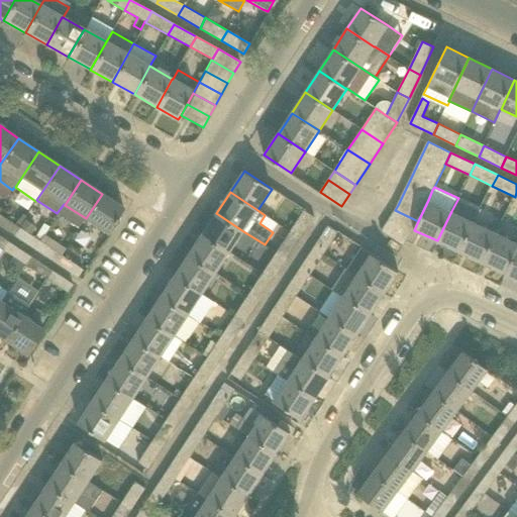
[(86,218),(107,232),(123,207),(102,194),(86,218)]
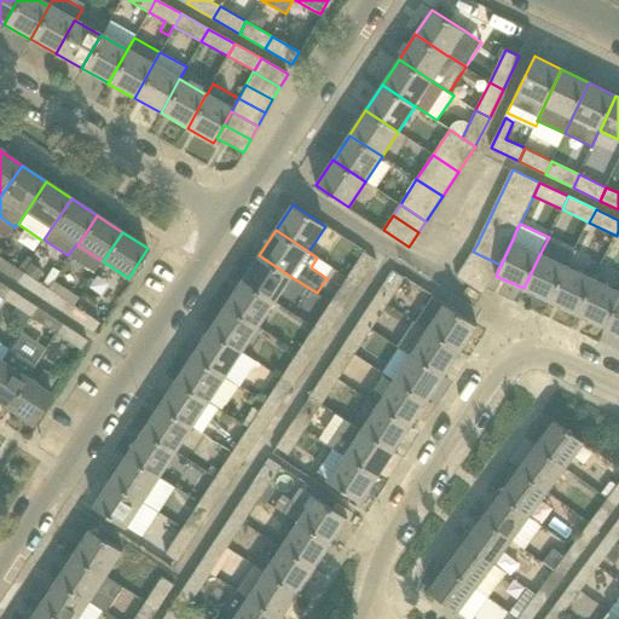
[(456,277),(484,294),(496,276),(501,265),(473,252),(456,277)]
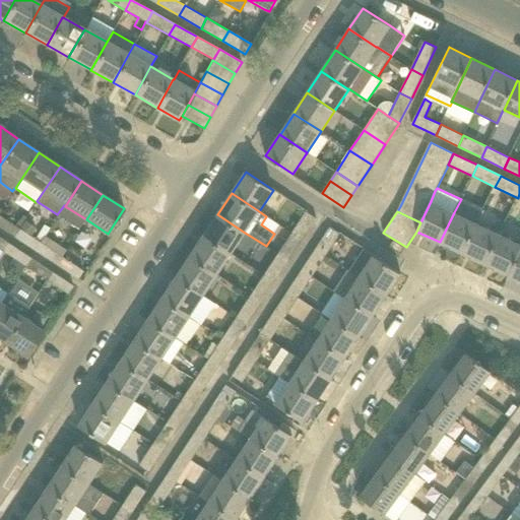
[(440,242),(440,243),(462,253),(477,223),(454,212),(440,242)]
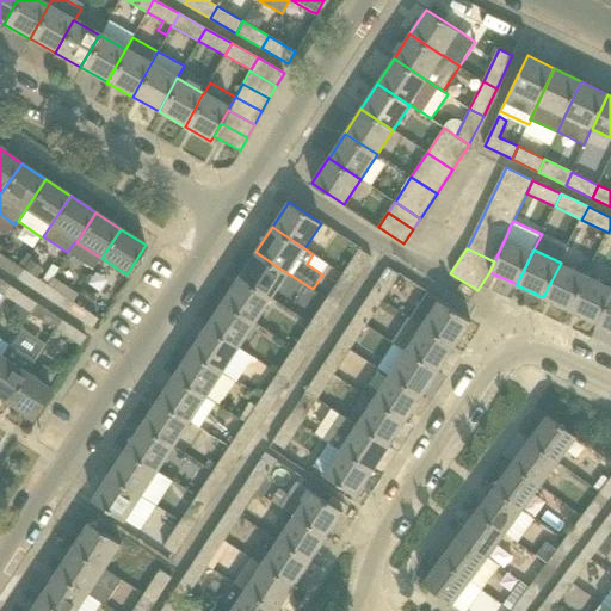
[(240,277),(272,298),(288,273),(255,252),(240,276),(240,277)]
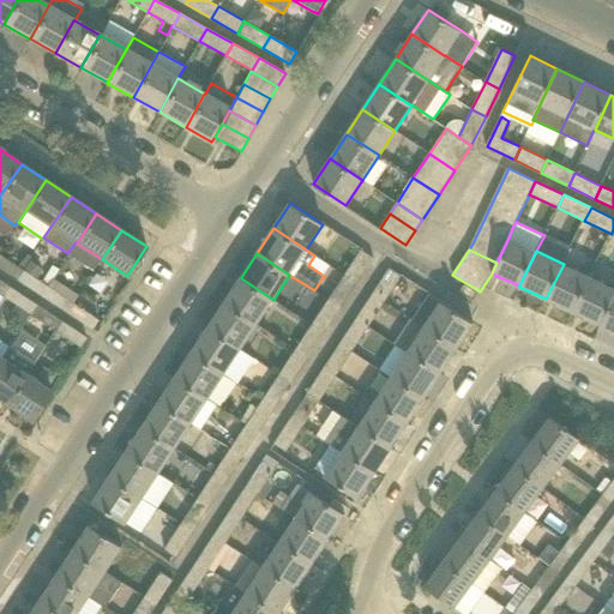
[(0,268),(17,280),(23,270),(0,254),(0,268)]
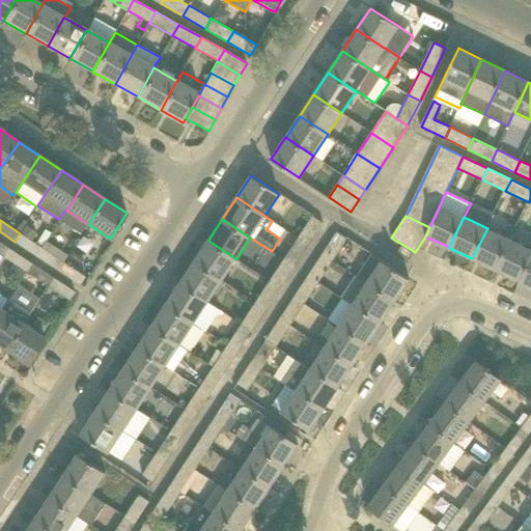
[(15,228),(21,232),(27,222),(24,220),(15,228)]
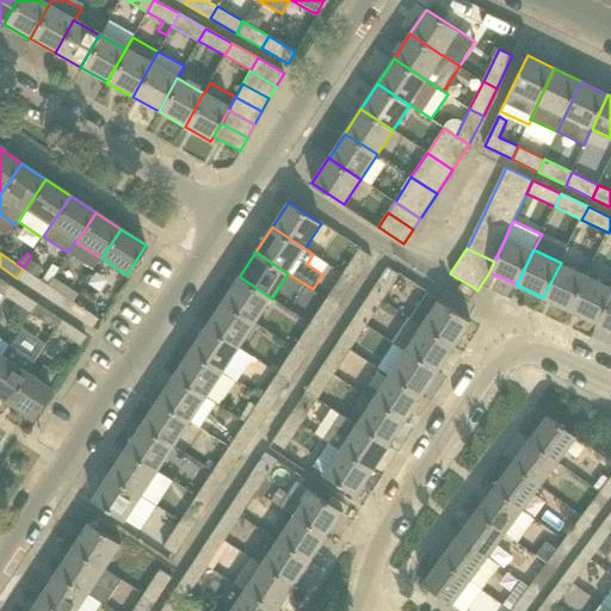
[(23,269),(36,277),(42,267),(29,259),(23,269)]
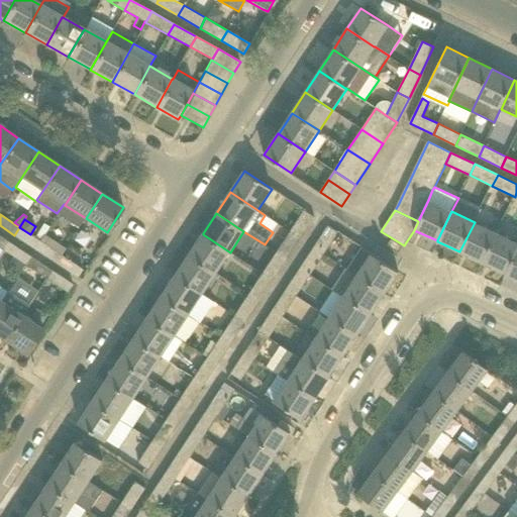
[(297,221),(290,231),(300,238),(307,227),(297,221)]
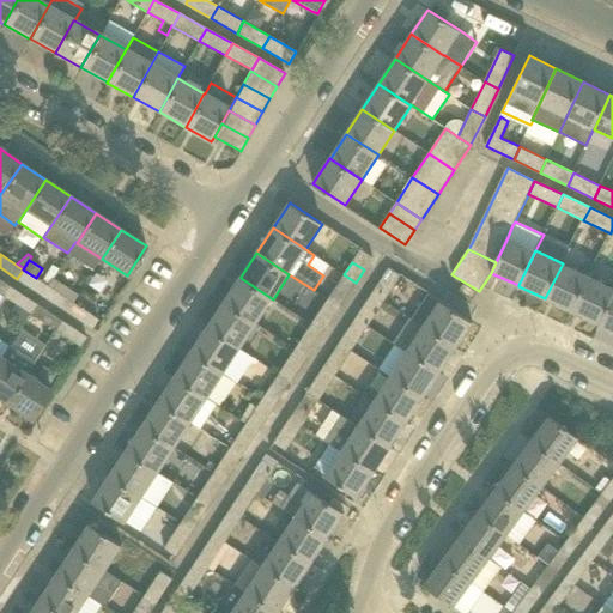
[(545,298),(571,310),(572,311),(589,277),(563,263),(545,298)]
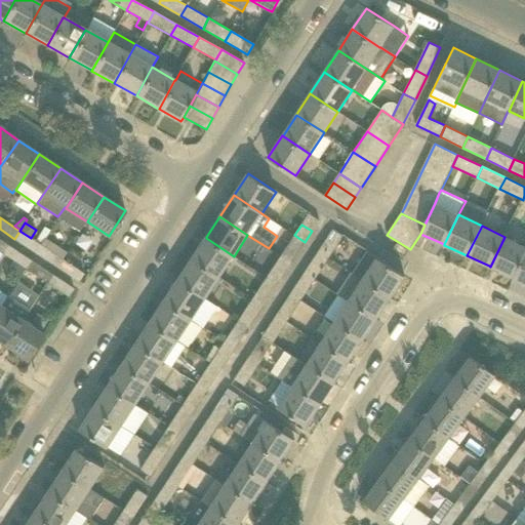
[(326,240),(336,246),(344,236),(333,229),(326,240)]
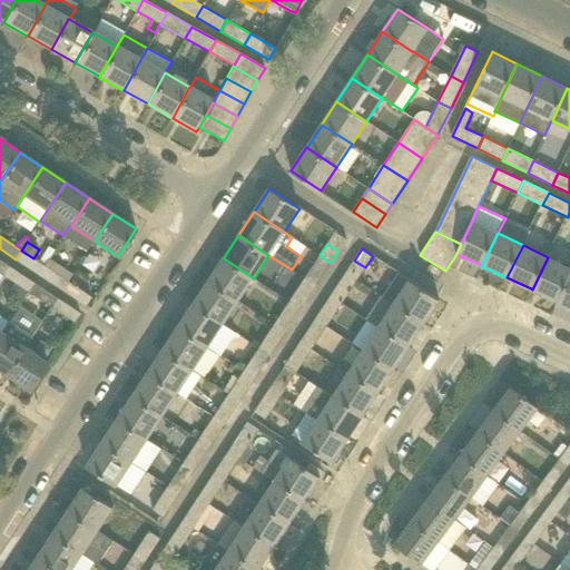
[(43,265),(38,261),(33,258),(21,251),(16,259),(39,275),(45,265),(43,265)]
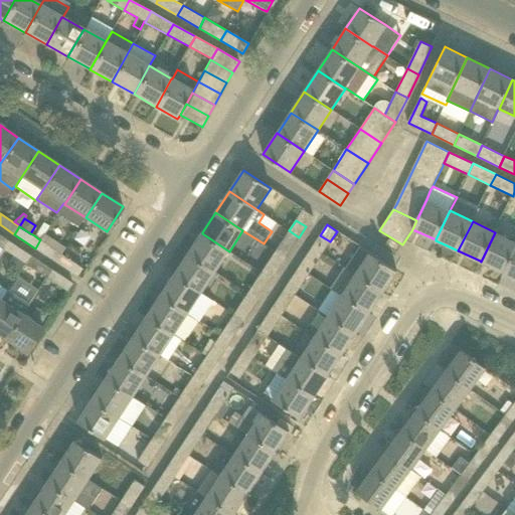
[(503,273),(503,274),(503,275),(514,248),(514,241),(495,232),(481,262),(503,273)]
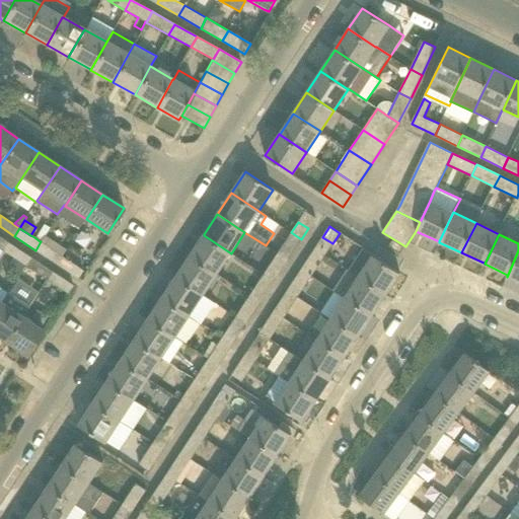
[(204,235),(190,255),(217,274),(231,253),(204,235)]
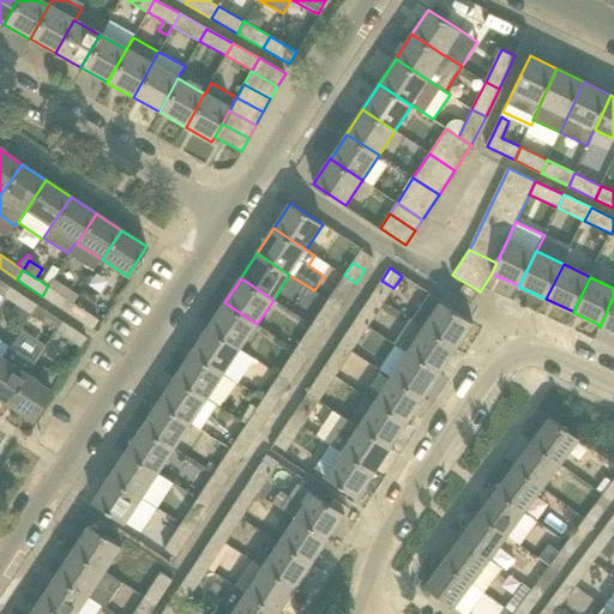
[(0,294),(5,298),(11,289),(0,281),(0,294)]
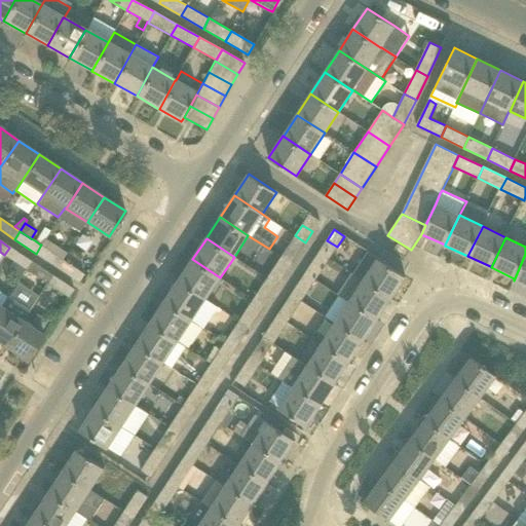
[(41,245),(36,254),(58,267),(63,259),(53,253),(42,246),(41,245)]
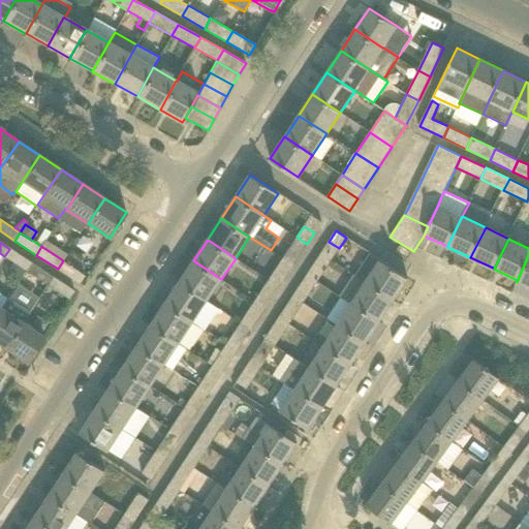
[(301,254),(290,247),(282,259),(293,266),(301,254)]
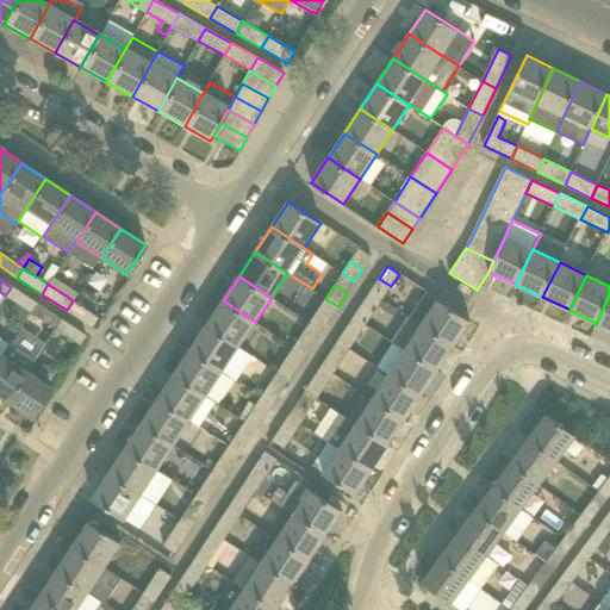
[(36,303),(11,287),(5,296),(30,312),(36,303)]
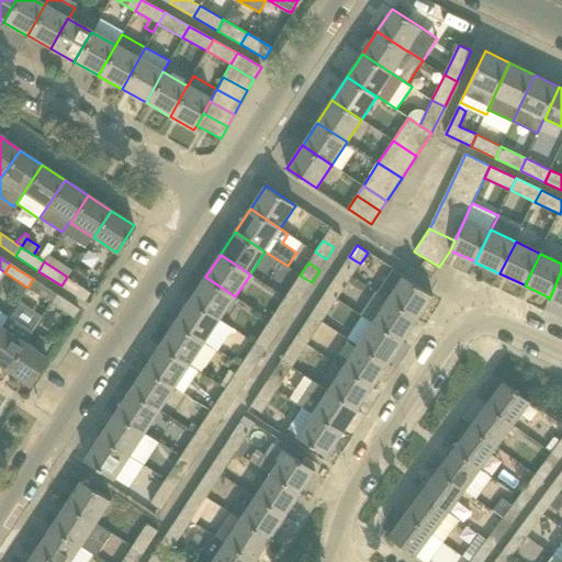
[(334,279),(346,287),(352,276),(341,268),(334,279)]
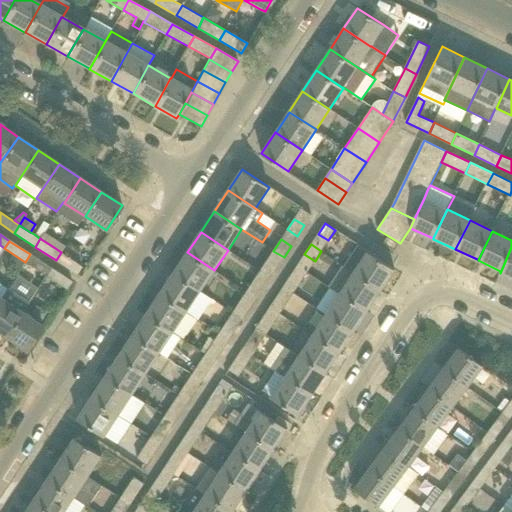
[(395,269),(378,258),(368,251),(368,250),(359,244),(344,266),(354,272),(381,290),(395,269)]
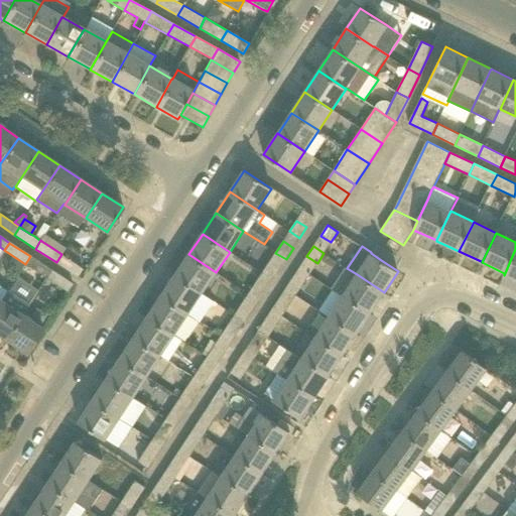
[(515,249),(504,275),(515,280),(515,249)]
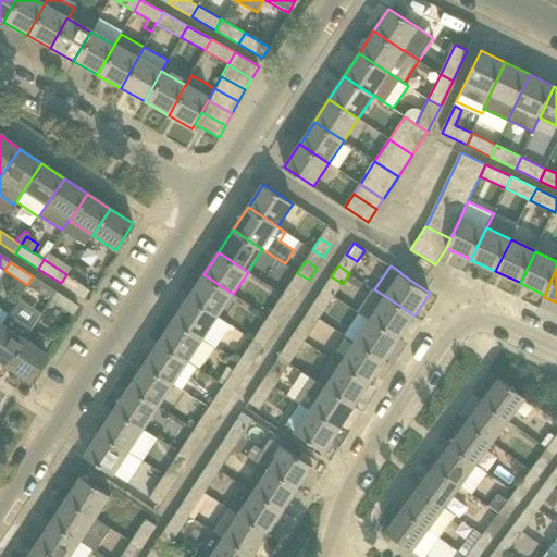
[(61,283),(73,292),(78,283),(66,274),(61,283)]
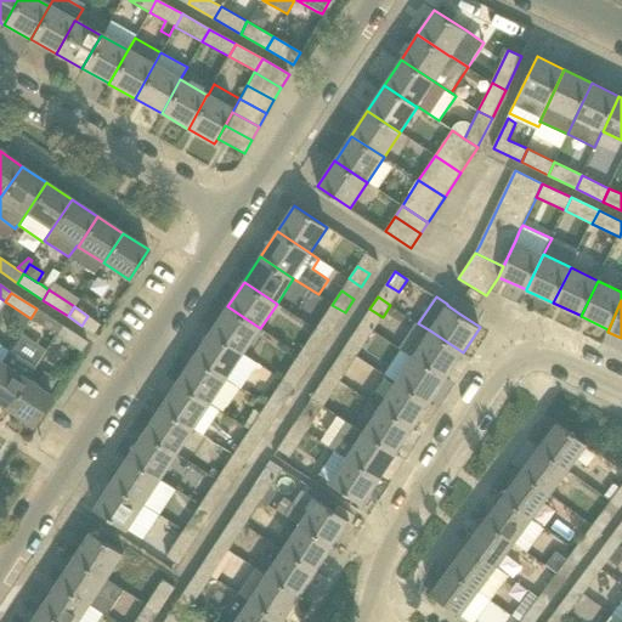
[(260,328),(227,306),(211,332),(210,332),(243,354),(260,328)]
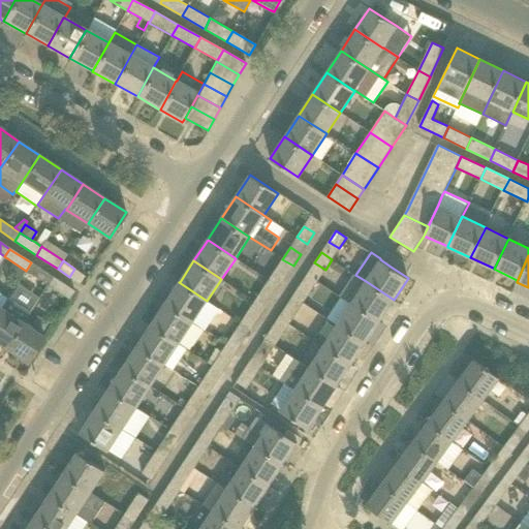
[(47,285),(52,277),(31,262),(26,271),(47,285)]
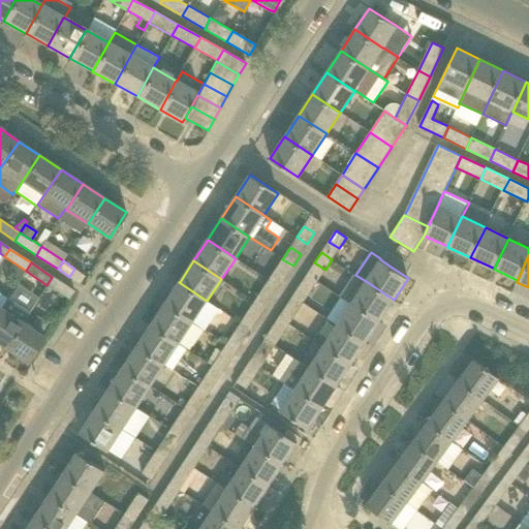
[(286,277),(276,270),(268,280),(279,287),(286,277)]
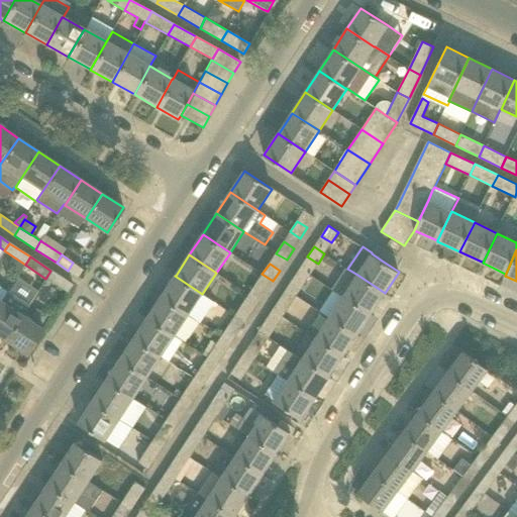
[(294,278),(304,285),(311,275),(300,268),(294,278)]
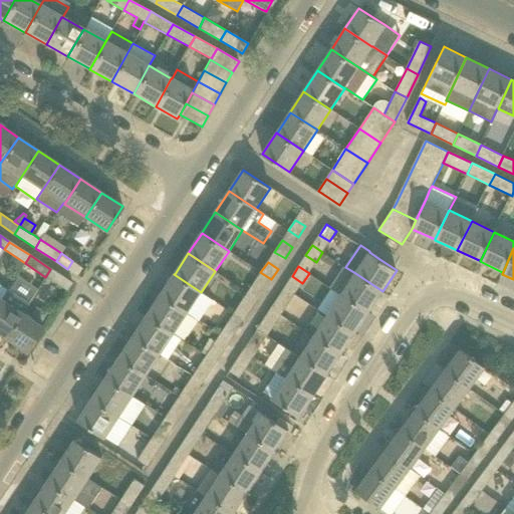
[(368,312),(382,292),(382,291),(355,273),(345,267),(343,266),(330,287),(341,295),(341,294),(368,312)]
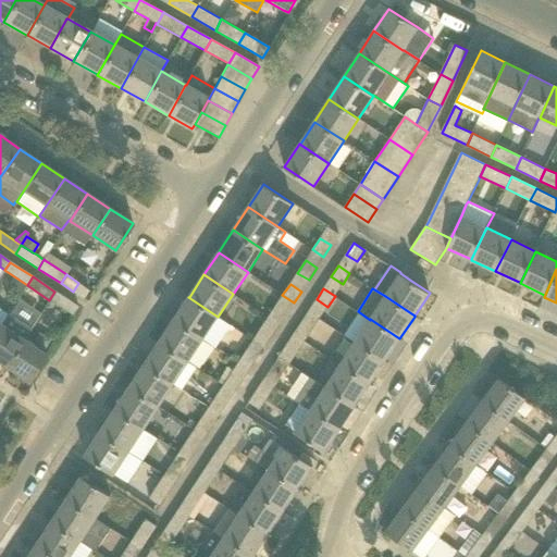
[(77,307),(54,292),(49,300),(72,314),(77,307)]
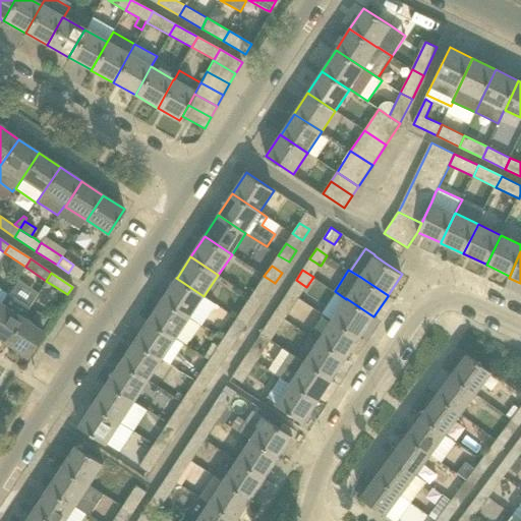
[(176,278),(163,299),(190,317),(201,325),(215,303),(204,296),(176,278)]
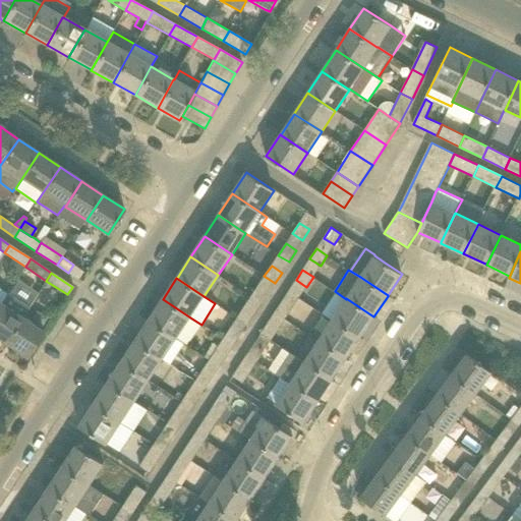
[(262,303),(269,292),(258,286),(251,296),(262,303)]
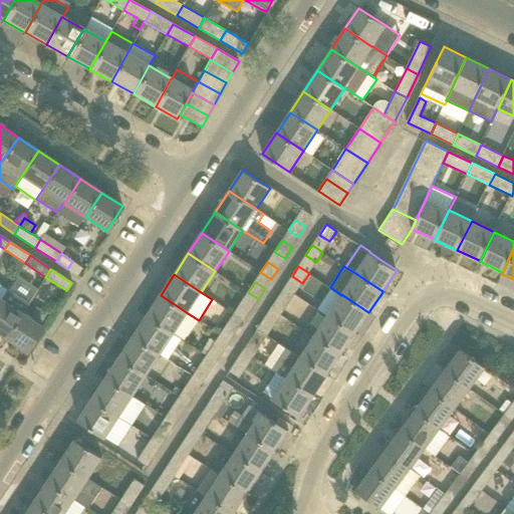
[(285,286),(271,308),(281,315),(295,293),(285,286)]
